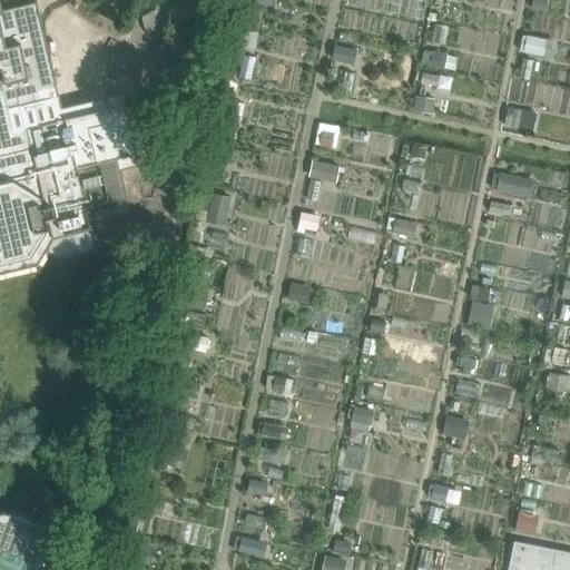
[(531,0),(530,9),(544,12),(547,0),(531,0)]
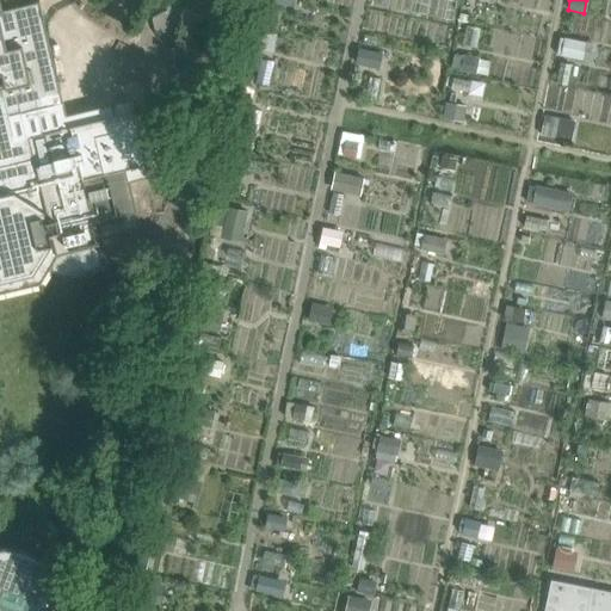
[(0,294),(39,285),(49,270),(63,278),(104,270),(98,246),(93,223),(136,213),(125,168),(127,168),(125,167),(88,176),(82,177),(71,127),(50,131),(49,127),(43,99),(61,94),(60,92),(49,44),(38,1),(12,7),(8,8),(6,8),(0,10),(0,294)]
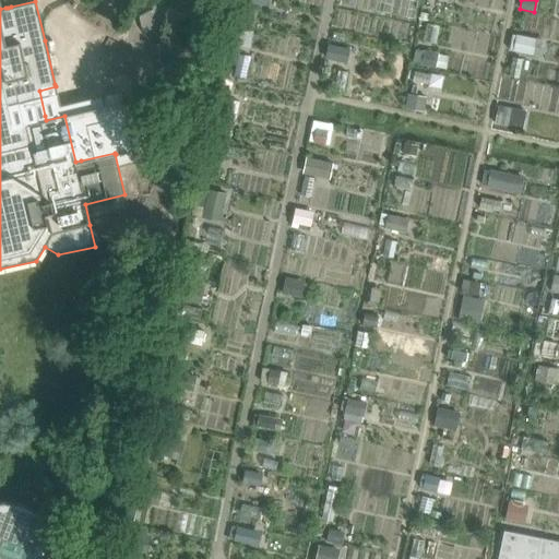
[(512,34),(509,49),(532,55),(535,39),(512,34)]
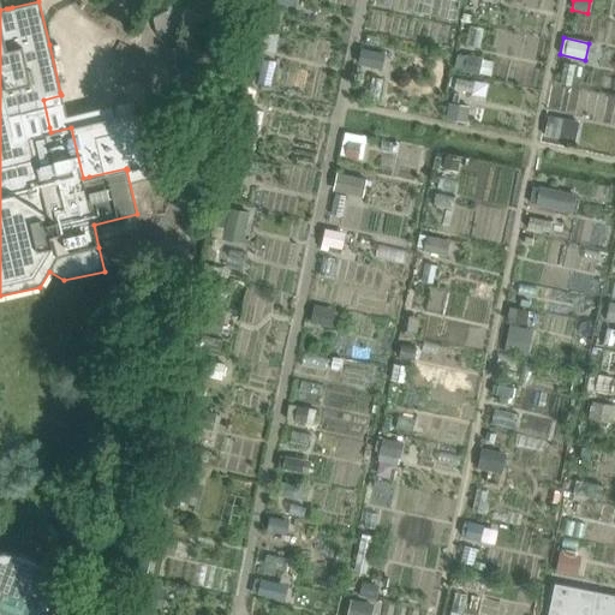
[(360,49),(357,65),(381,70),(384,54),(360,49)]
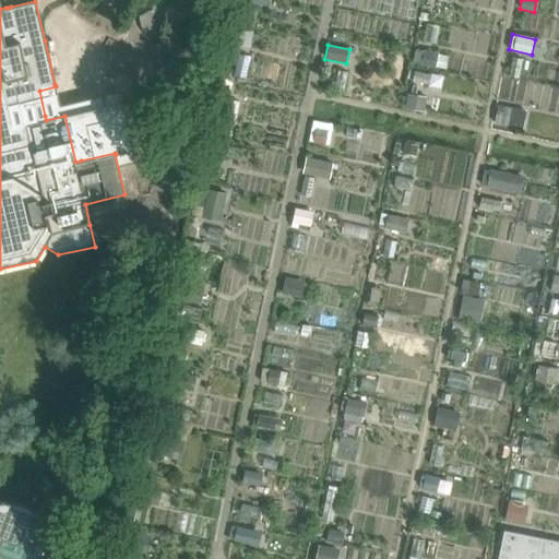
[(416,49),(414,62),(433,67),(437,54),(416,49)]
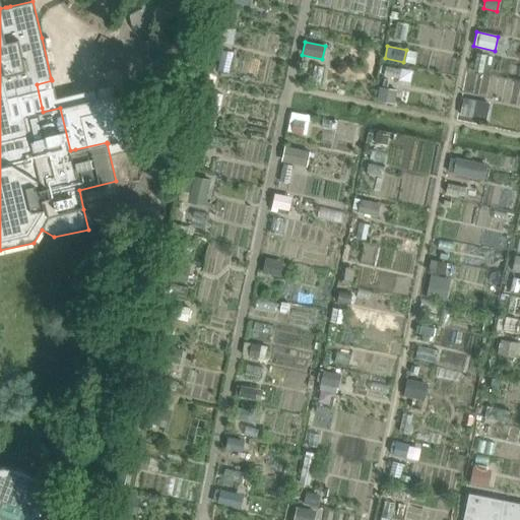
[(381,87),(378,101),(394,104),(397,90),(381,87)]
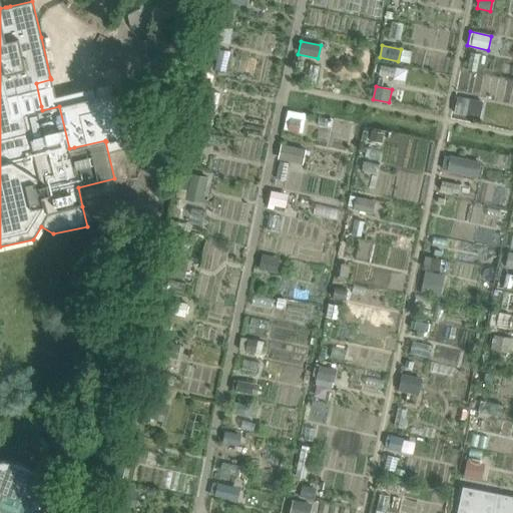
[(198,91),(196,102),(204,103),(205,93),(198,91)]
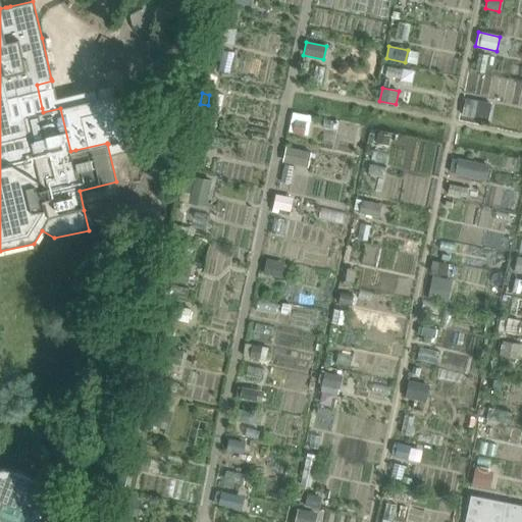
[(466,99),(462,116),(480,120),(484,102),(466,99)]
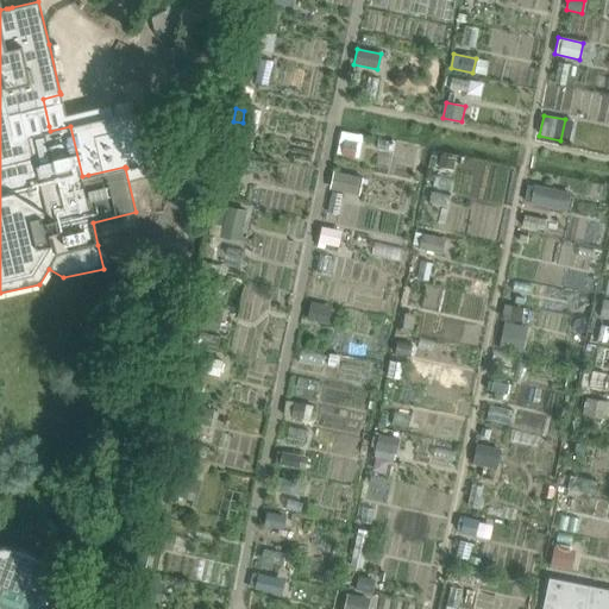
[(234,130),(230,149),(245,152),(249,132),(234,130)]
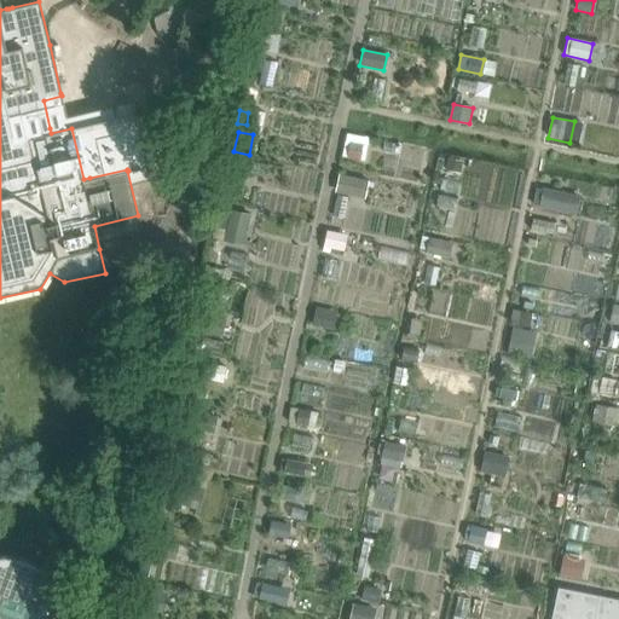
[(347,133),(342,156),(360,160),(365,138),(347,133)]
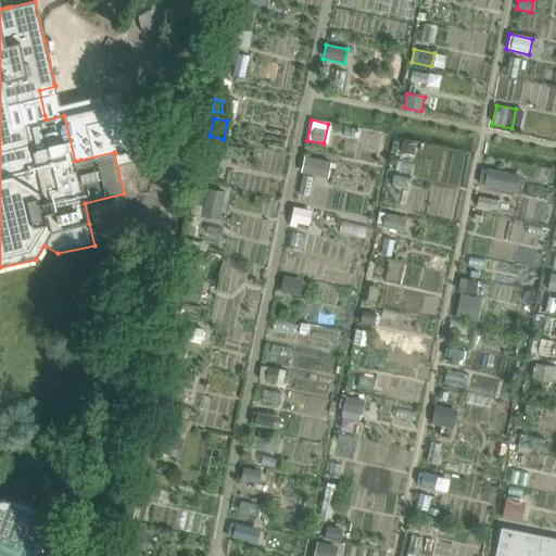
[(401,141),(399,151),(409,153),(412,143),(401,141)]
